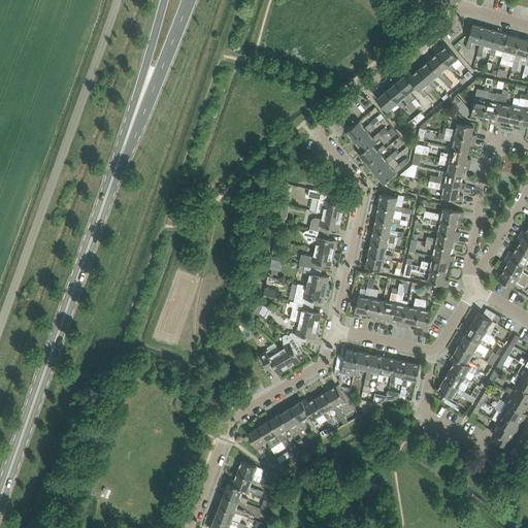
[(466,47),(470,48),(479,52),(481,43),(485,28),(472,24),(466,47)]
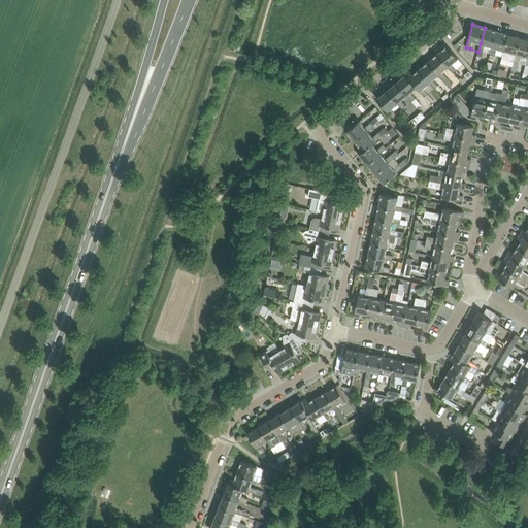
[(481,43),(479,52),(483,53),(485,44),(492,46),(497,31),(485,28),(481,43)]
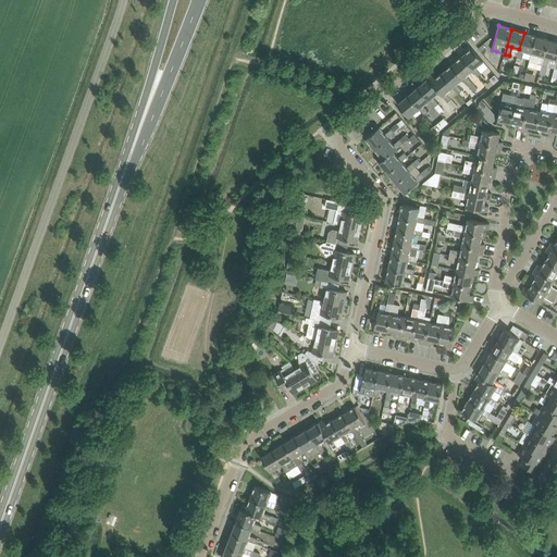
[(524,51),(532,53),(537,36),(524,33),(519,49),(517,57),(522,59),(524,51)]
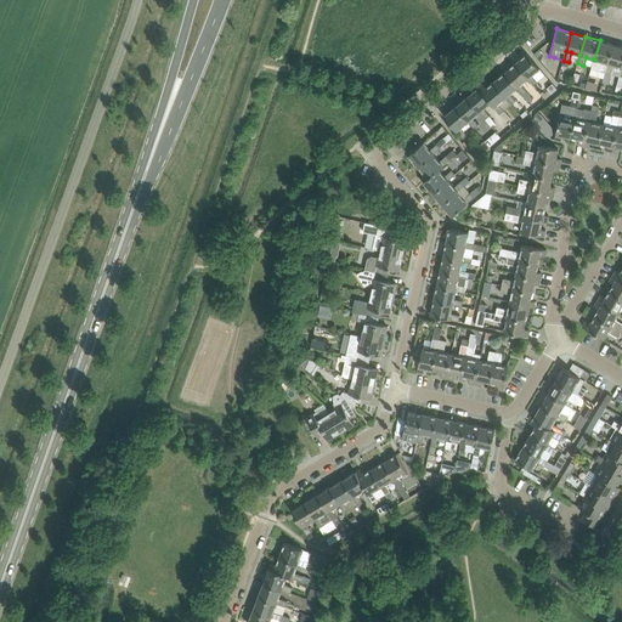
[(594,60),(592,68),(597,69),(605,72),(608,63),(609,63),(614,45),(600,40),(594,60)]
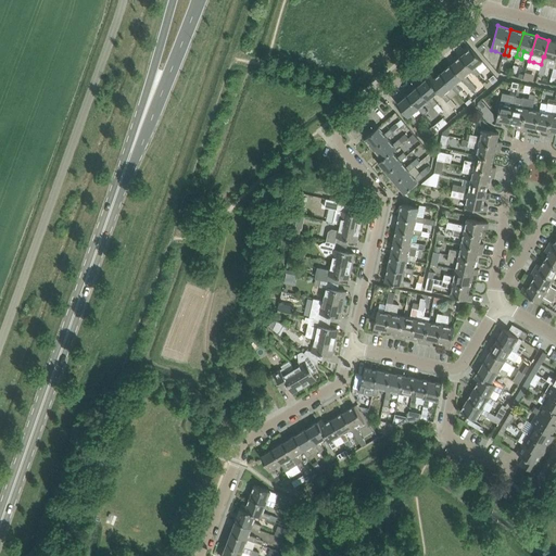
[(543,57),(541,64),(546,66),(548,58),(555,60),(555,41),(548,40),(544,57),(543,57)]
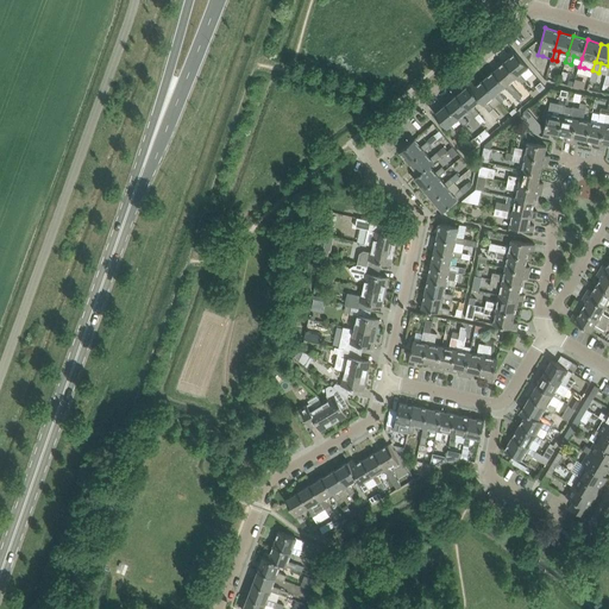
[(504,62),(518,76),(516,76),(522,83),(527,80),(521,73),(528,67),(516,52),(504,62)]
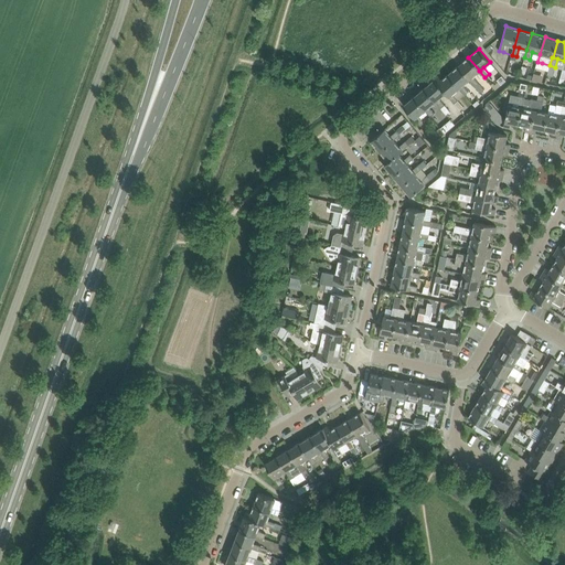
[(484,89),(473,76),(479,71),(480,71),(468,57),(458,66),(469,80),(480,93),(484,89)]
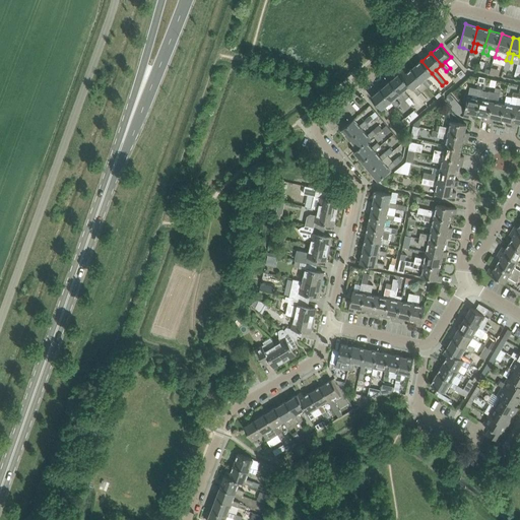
[(432,73),(421,61),(414,67),(430,85),(431,84),(426,78),(432,73)]
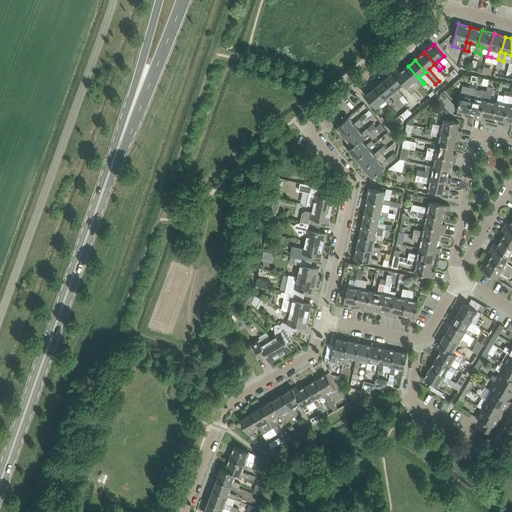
[(408,66),(400,72),(411,84),(416,80),(421,86),(423,84),(408,66)]
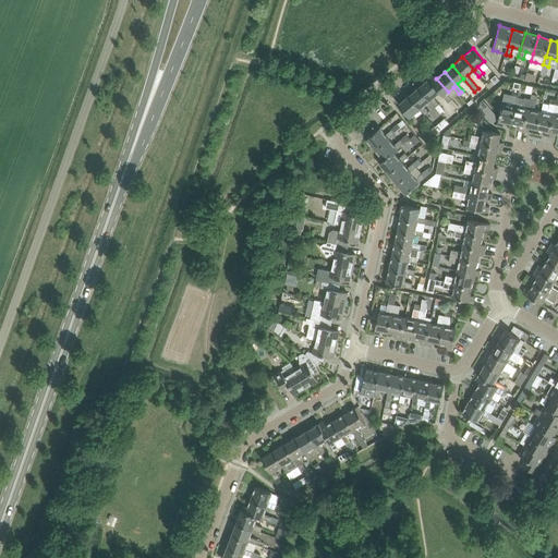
[(525,80),(535,82),(536,74),(528,72),(525,80)]
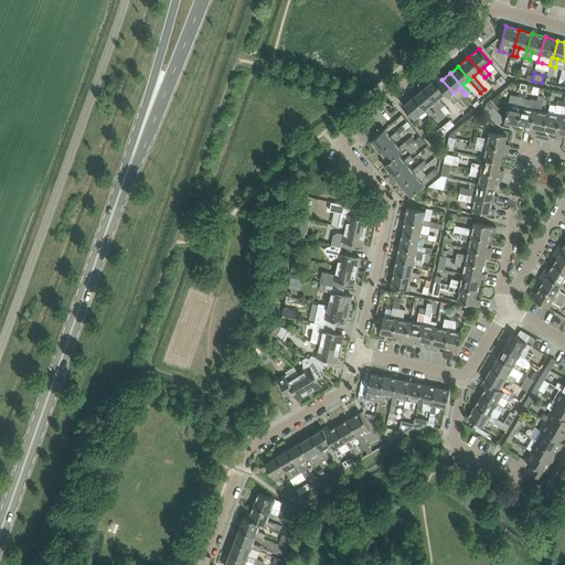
[(502,75),(497,80),(501,85),(507,81),(502,75)]
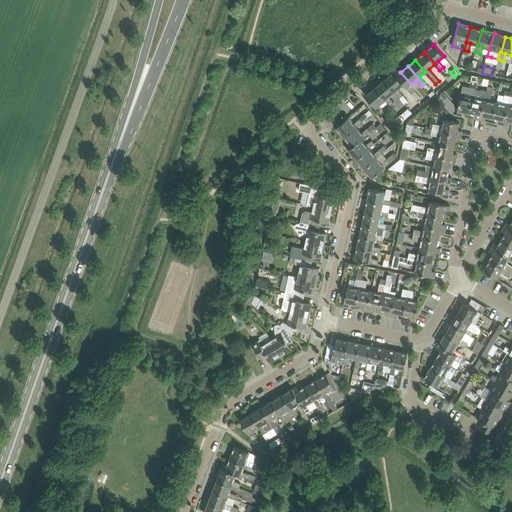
[(407,101),(407,100),(398,89),(403,84),(417,100),(420,97),(410,85),(411,84),(400,72),(397,69),(387,78),(407,101)]
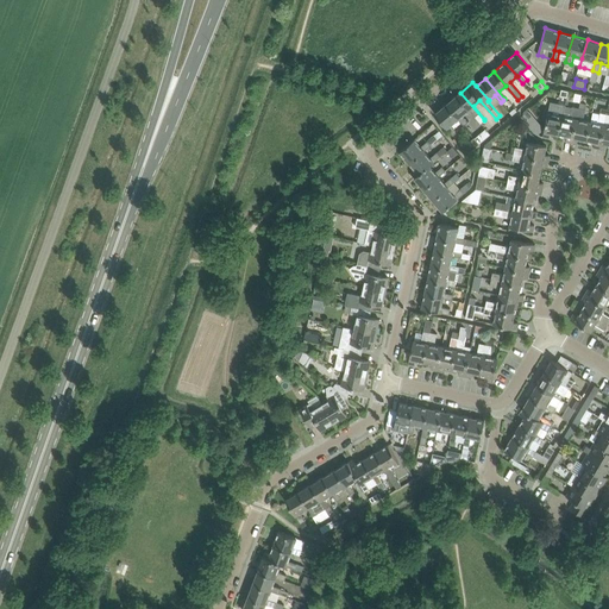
[(460,93),(447,104),(465,125),(469,123),(463,115),(469,110),(481,123),(484,120),(460,93)]
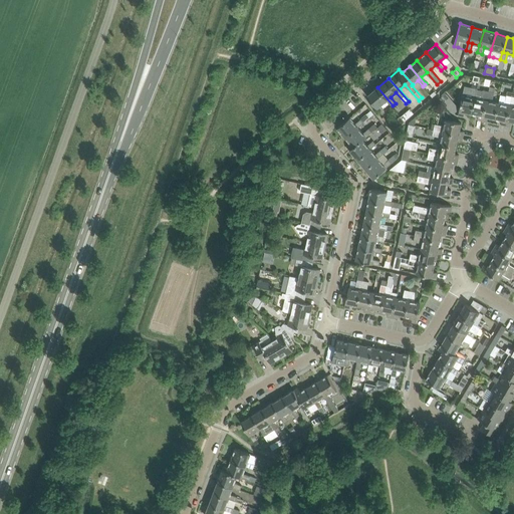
[(478,89),(478,88),(471,86),(469,96),(463,94),(459,114),(464,116),(465,112),(472,113),(475,97),(477,89),(478,89)]
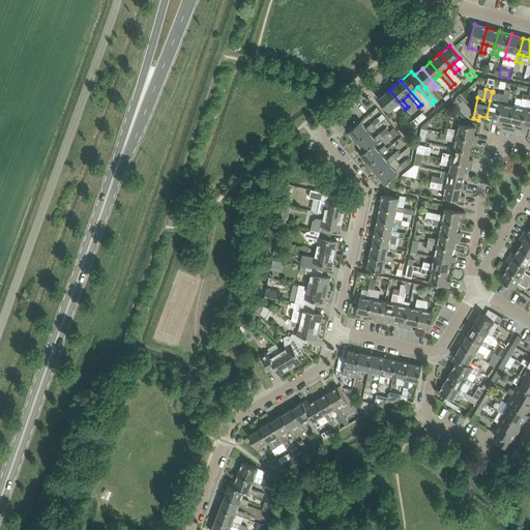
[(510,91),(505,89),(504,93),(498,124),(502,125),(503,121),(510,122),(513,106),(507,105),(509,94),(510,91)]
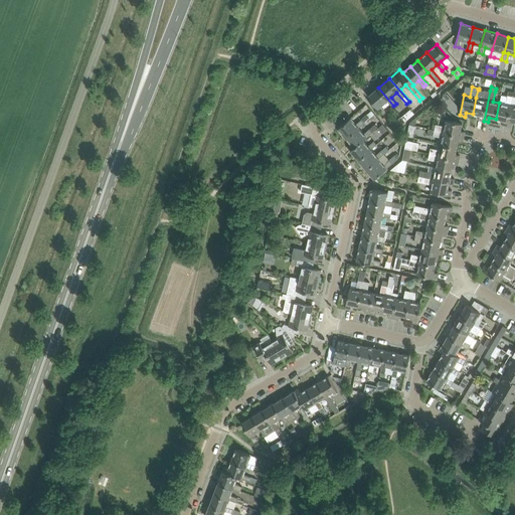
[(381,106),(387,101),(392,107),(393,106),(378,88),(368,97),(383,115),(386,112),(381,106)]
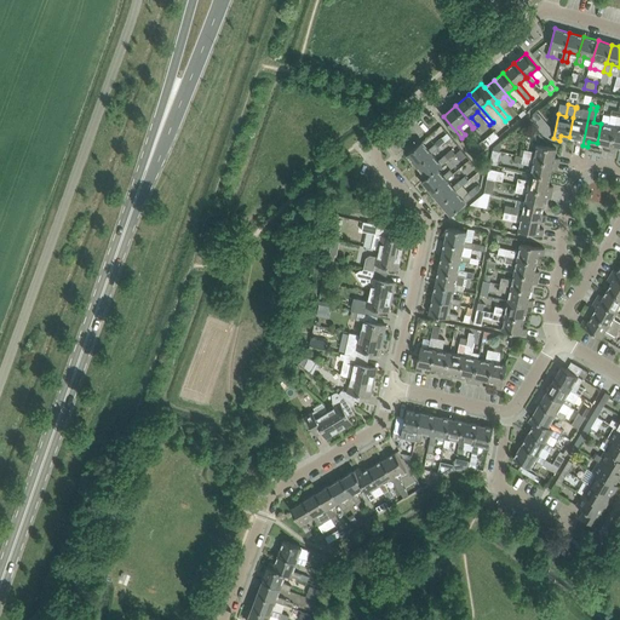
[(583,109),(577,108),(575,108),(573,118),(569,137),(578,139),(577,144),(583,145),(590,109),(583,108),(583,109)]
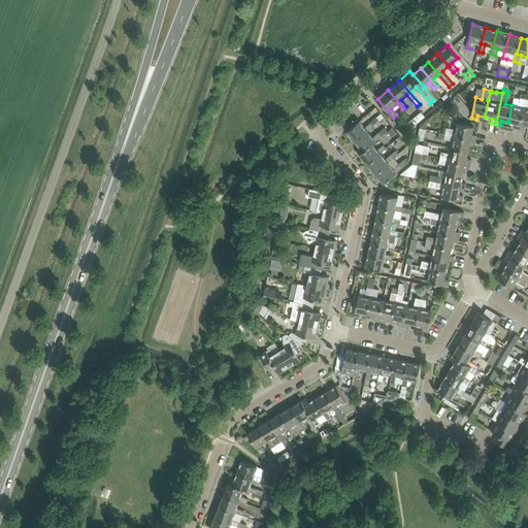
[(527,95),(522,94),(522,97),(520,97),(518,107),(512,105),(508,122),(516,124),(515,128),(519,129),(526,98),(527,95)]
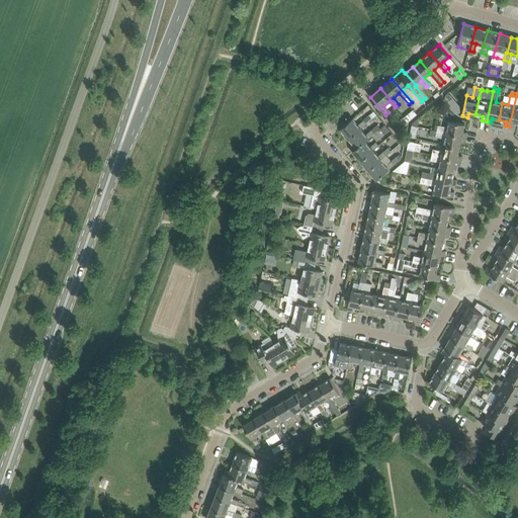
[(516,96),(509,126),(515,127),(516,123),(517,123),(517,93),(516,96)]
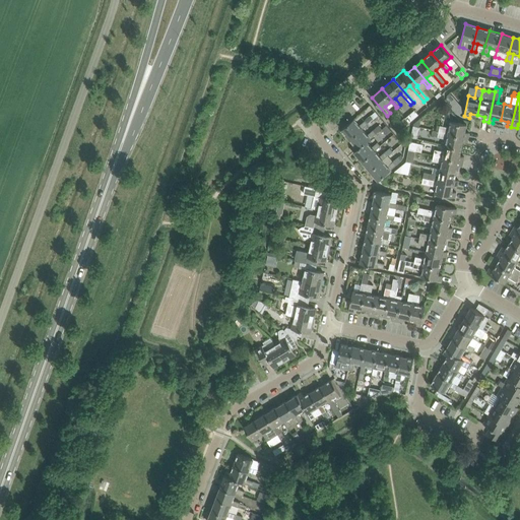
[(414,110),(405,118),(409,123),(418,115),(414,110)]
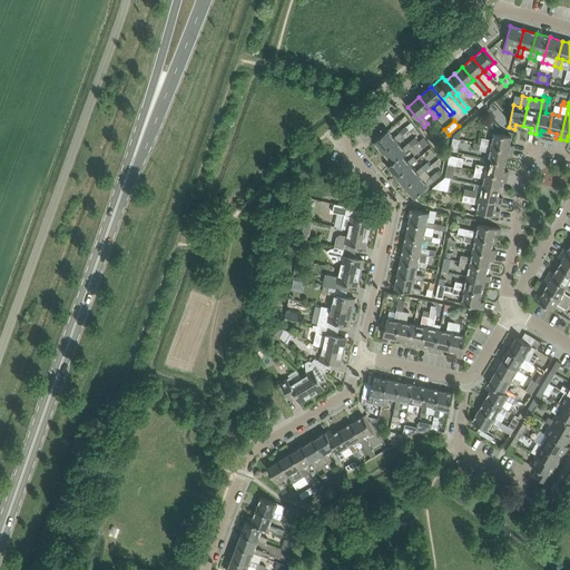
[(374,141),(382,150),(412,125),(411,123),(394,137),(387,130),(374,141)]
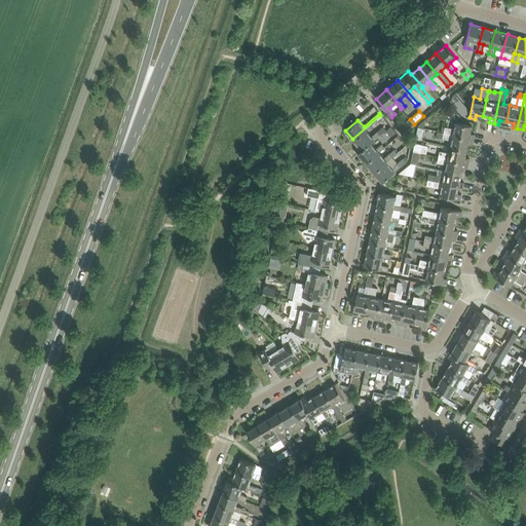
[(382,117),(380,115),(352,139),(359,147),(372,136),(367,130),(382,117)]
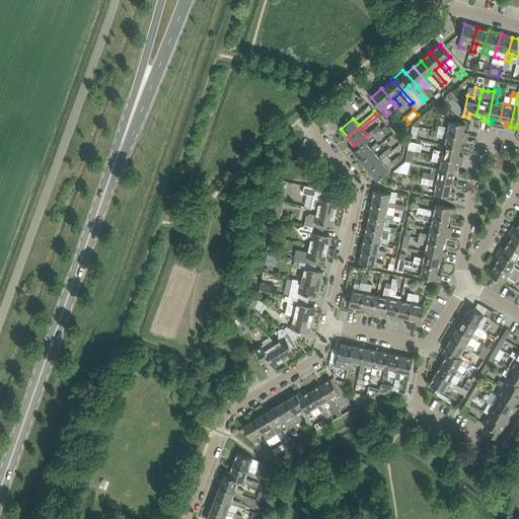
[(396,132),(409,123),(404,118),(398,123),(395,119),(389,124),(396,132)]
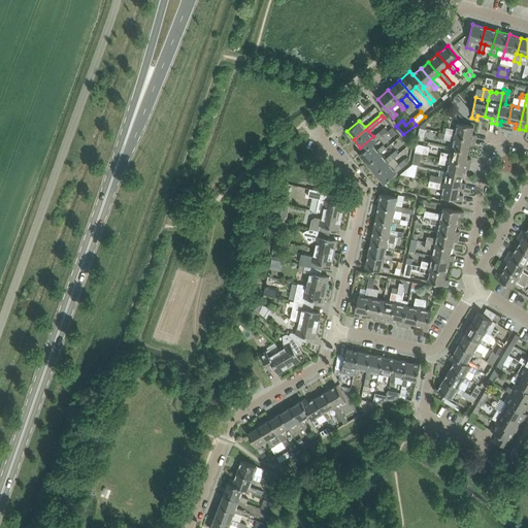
[(447,127),(446,133),(475,139),(476,135),(472,134),(474,126),(458,123),(457,129),(447,127)]
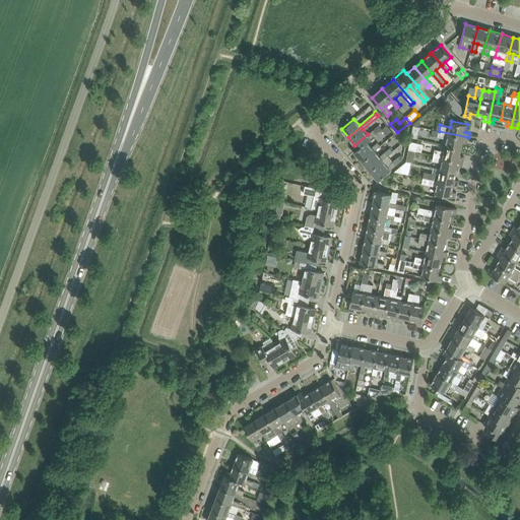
[(381,129),(386,135),(391,131),(386,125),(381,129)]
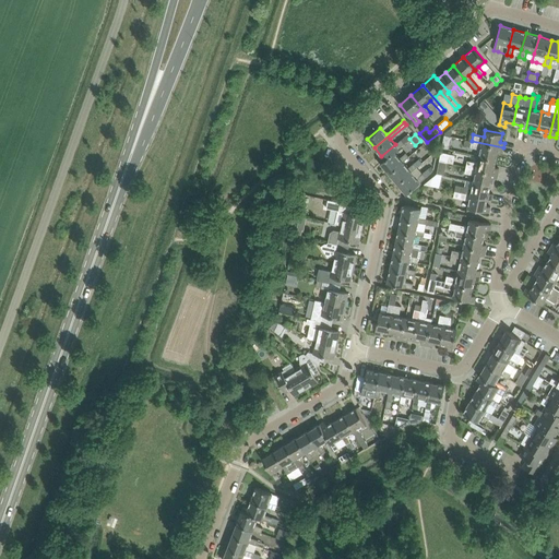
[(381,156),(377,158),(387,170),(406,154),(406,153),(400,158),(395,152),(405,143),(402,140),(395,145),(395,144),(381,156)]
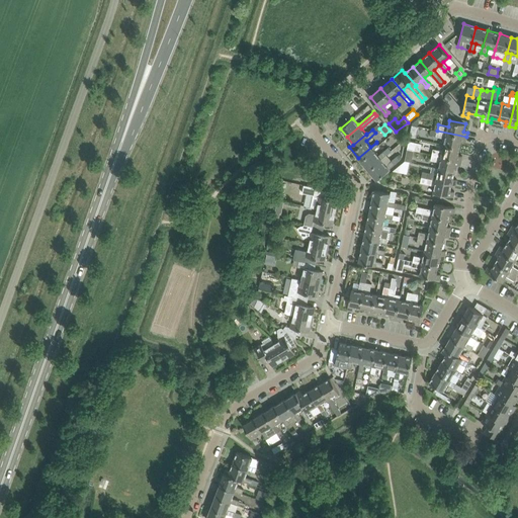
[(432,130),(431,135),(435,136),(435,137),(445,139),(443,145),(459,148),(461,141),(465,142),(466,137),(437,131),(432,130)]
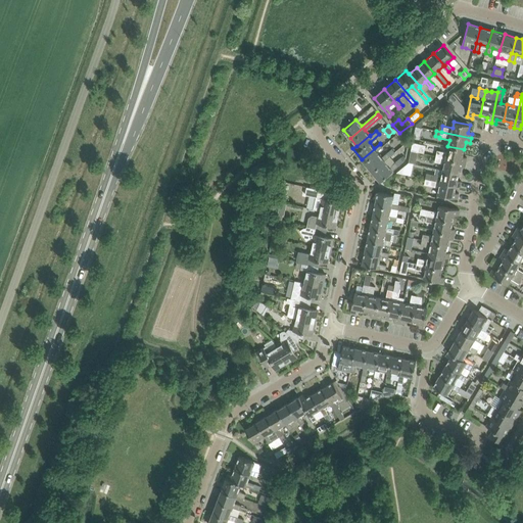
[(411,150),(418,152),(424,153),(426,145),(413,142),(411,150)]
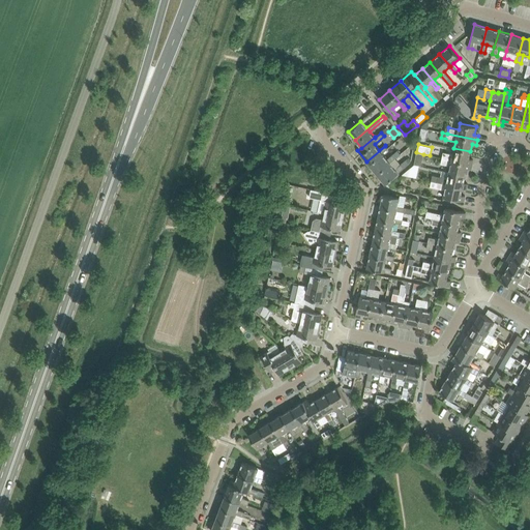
[(399,153),(398,151),(387,159),(382,153),(388,149),(385,146),(366,162),(376,173),(399,153)]
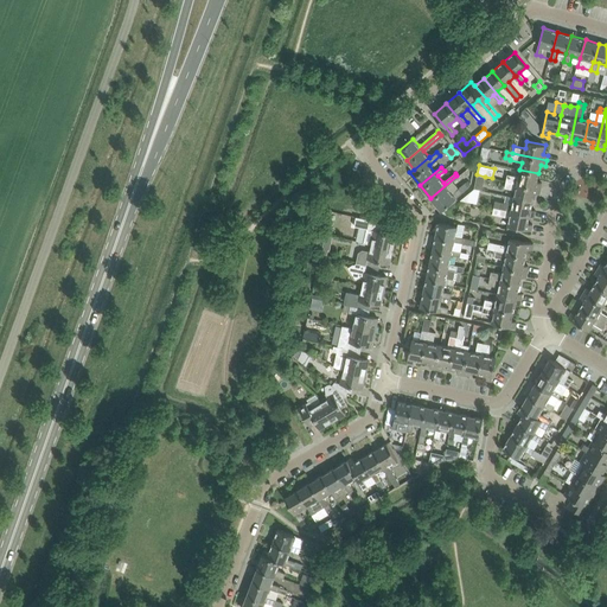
[(537,181),(538,173),(519,170),(518,176),(508,173),(506,180),(541,187),(542,183),(537,181)]
